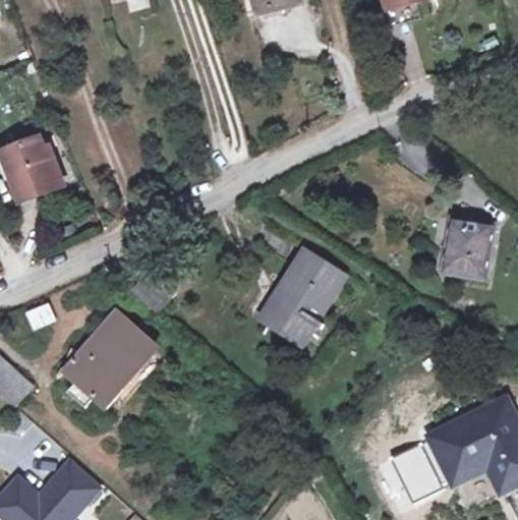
[(261,0),(265,16),(304,7),(301,0),(261,0)]
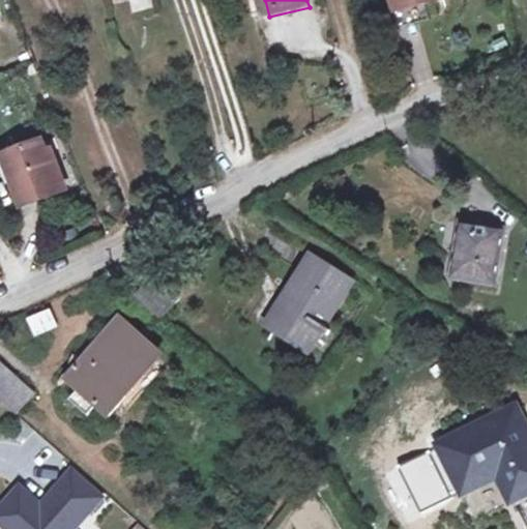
[(391,0),(394,8),(422,0),(391,0)]
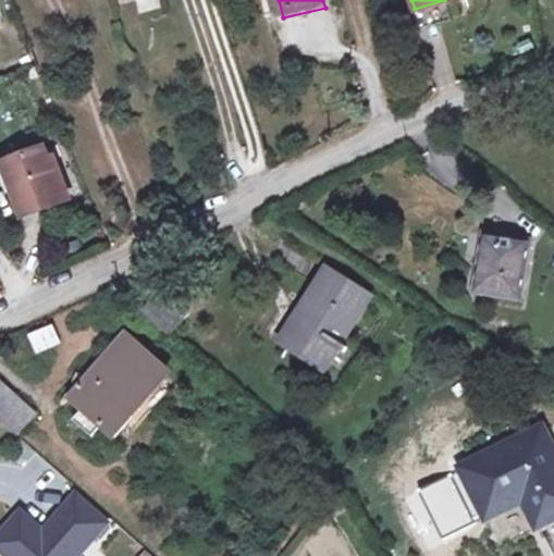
[(20,221),(62,201),(39,146),(0,164),(0,167),(11,188),(7,190),(20,221)]
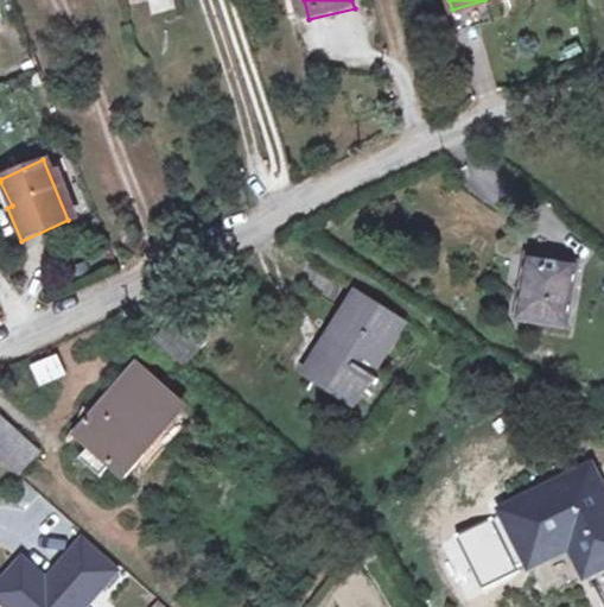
[(563,328),(577,264),(528,254),(515,318),(563,328)]
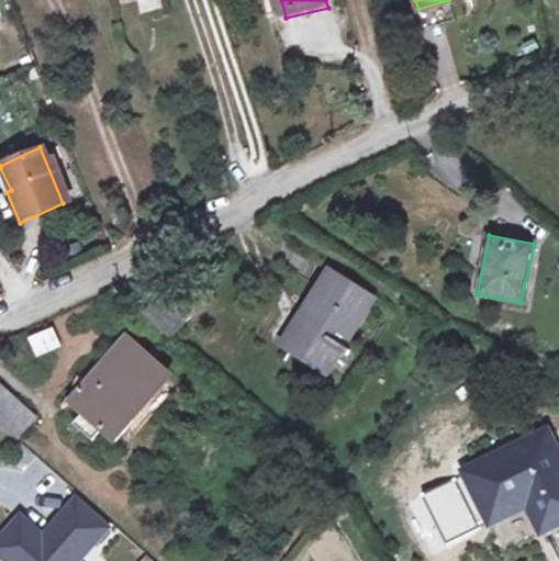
[(323,370),(369,299),(327,272),(305,306),(312,312),(299,333),(289,347),(323,370)]
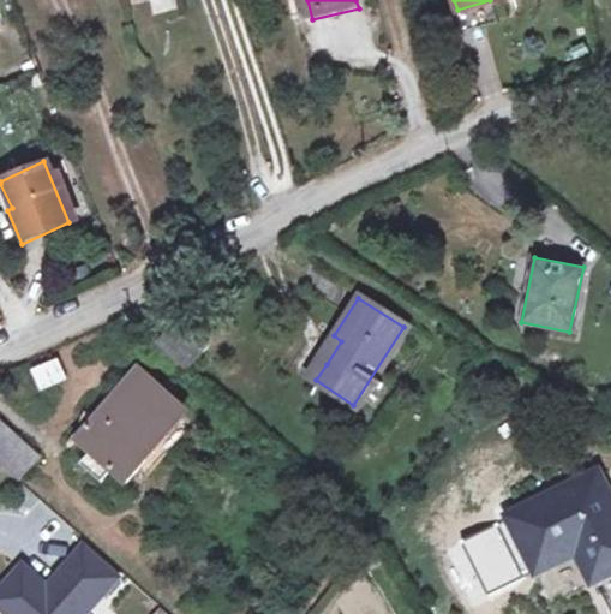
[(341,341),(334,335),(317,359),(327,364),(341,341)]
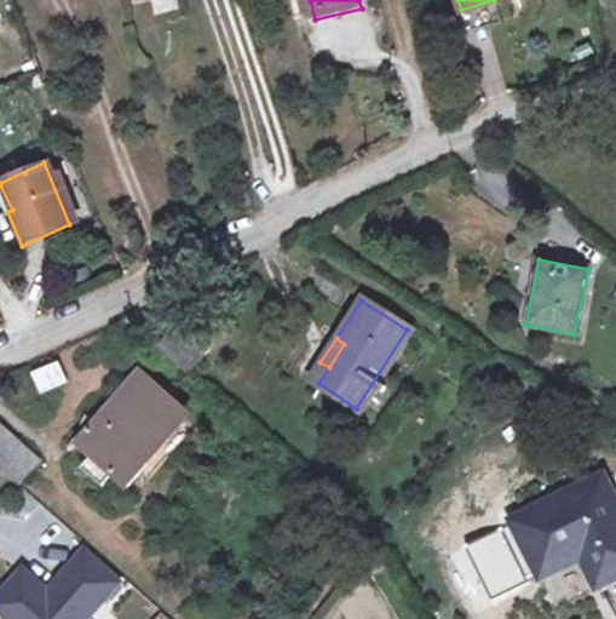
[(26,373),(34,396),(63,384),(55,361),(26,373)]
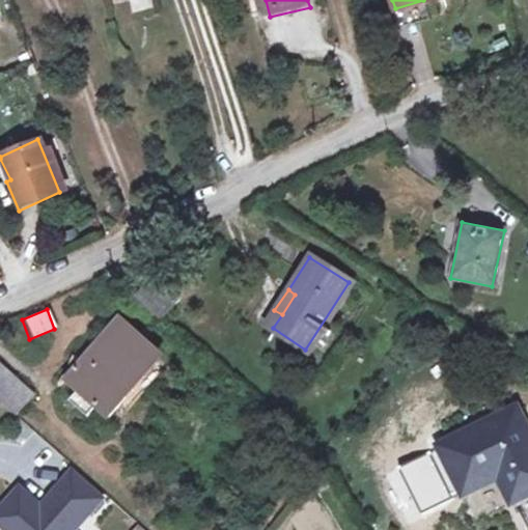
[(159,349),(121,317),(67,381),(79,390),(70,400),(88,416),(98,406),(110,416),(124,398),(120,394),(159,349)]
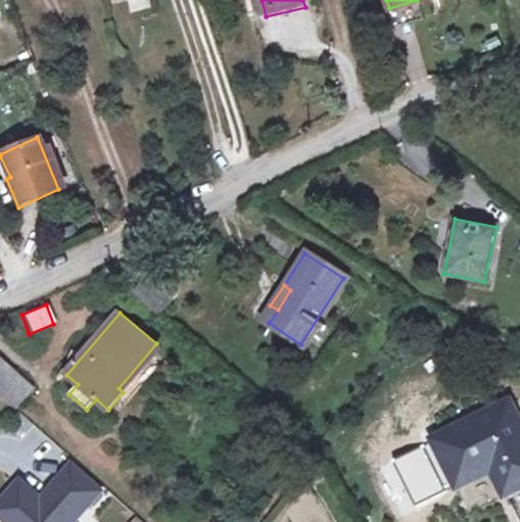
[(0,396),(10,407),(31,385),(0,358),(0,396)]
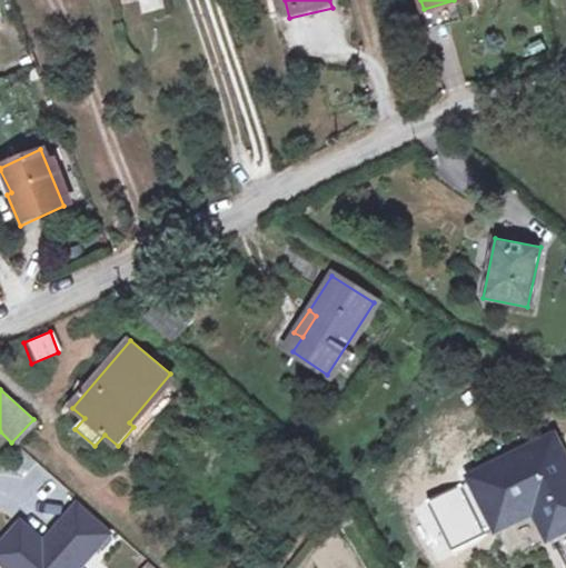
[(543,541),(565,529),(565,479),(546,441),(467,481),(492,531),(528,515),(543,541)]
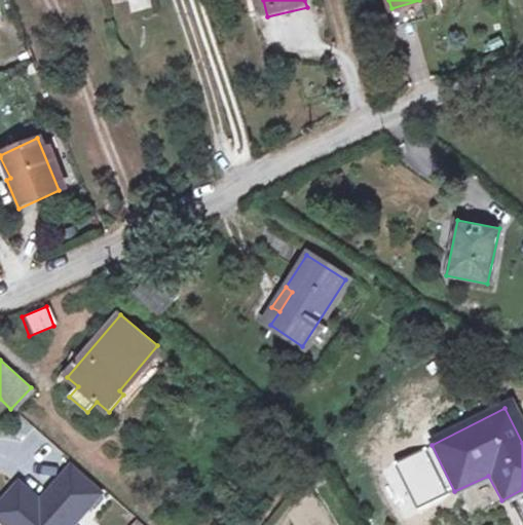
[(65,524),(94,492),(66,467),(37,500),(15,483),(0,500),(0,523),(1,524),(65,524)]
